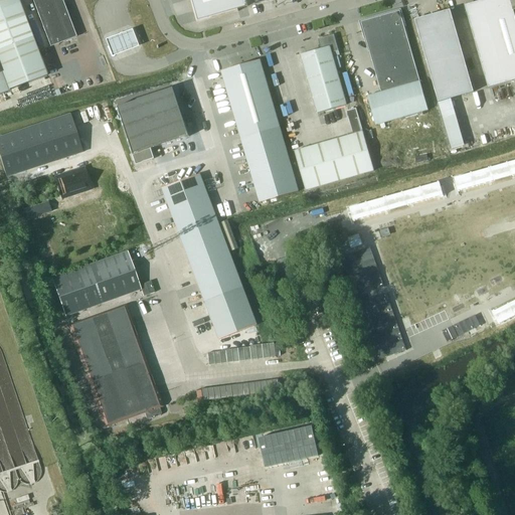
[(0,0),(0,94),(9,92),(8,90),(46,75),(17,0),(0,0)]
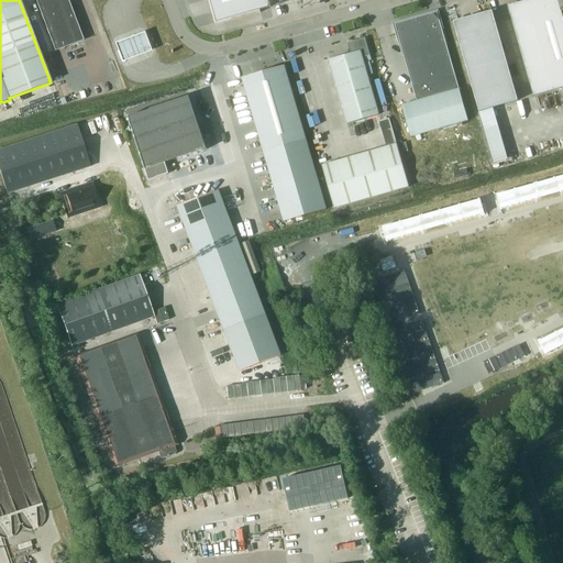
[(67,0),(35,0),(55,51),(84,41),(67,0)]
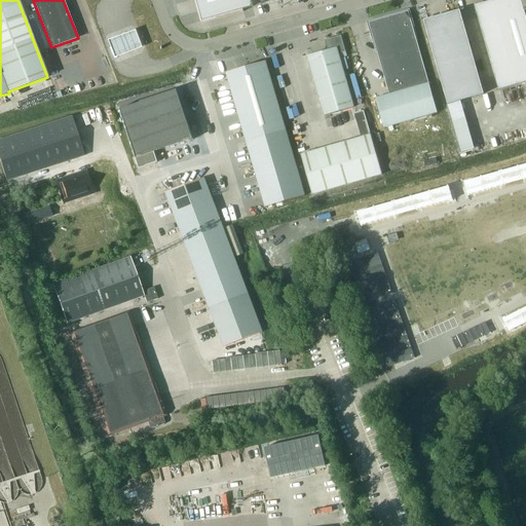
[(250,0),(196,0),(202,21),(212,19),(253,6),(250,0)]
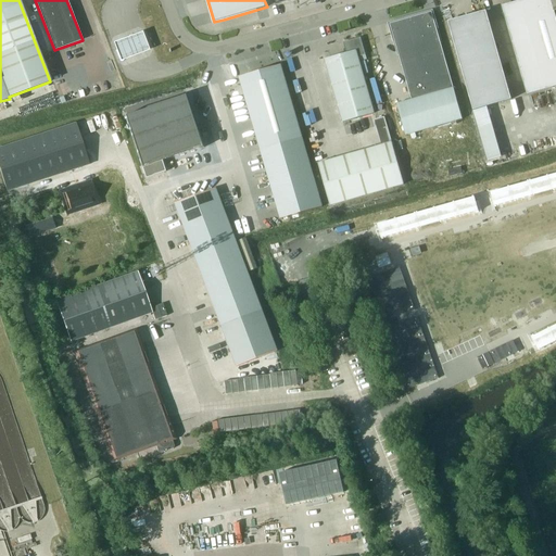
[(527,95),(555,86),(555,51),(541,0),(522,0),(502,7),(527,95)]
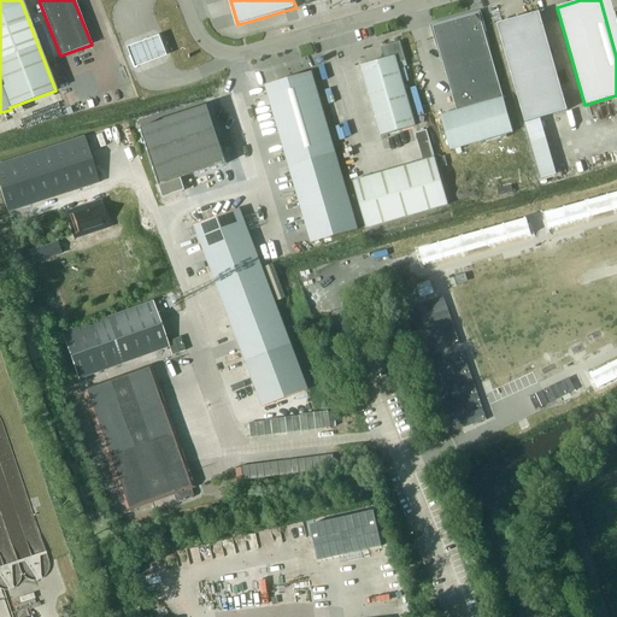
[(616,0),(600,0),(616,57),(616,0)]
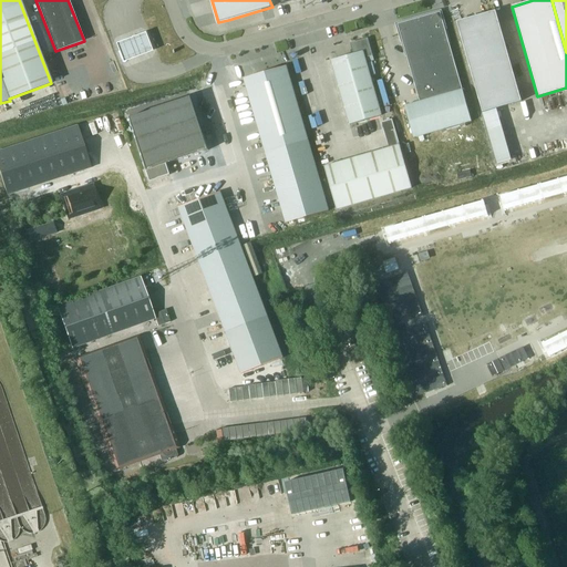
[(522,101),(495,11),(456,22),(482,113),(522,101)]
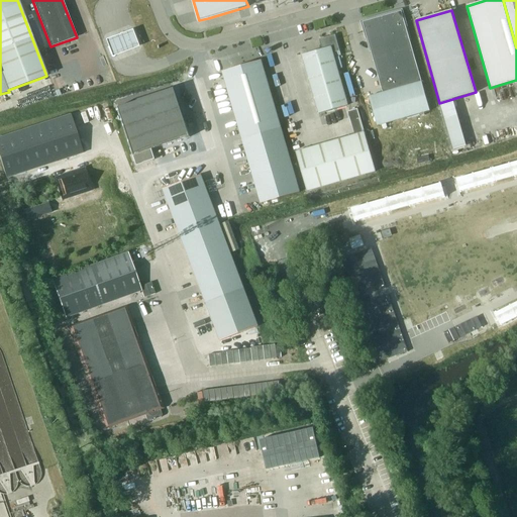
[(394,16),(386,15),(363,22),(383,93),(369,97),(378,126),(430,111),(406,27),(401,20),(394,16)]
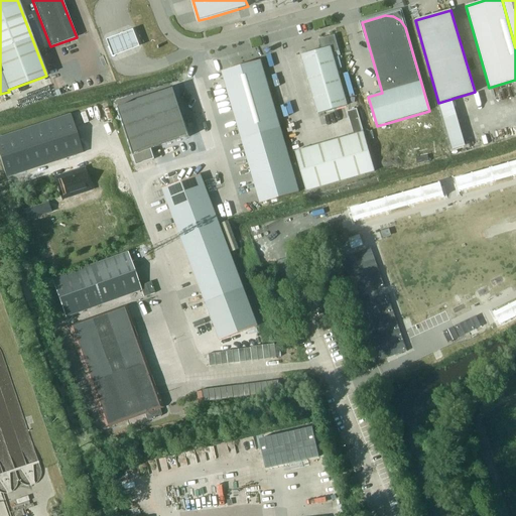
[(130,26),(104,36),(111,54),(137,44),(130,26)]
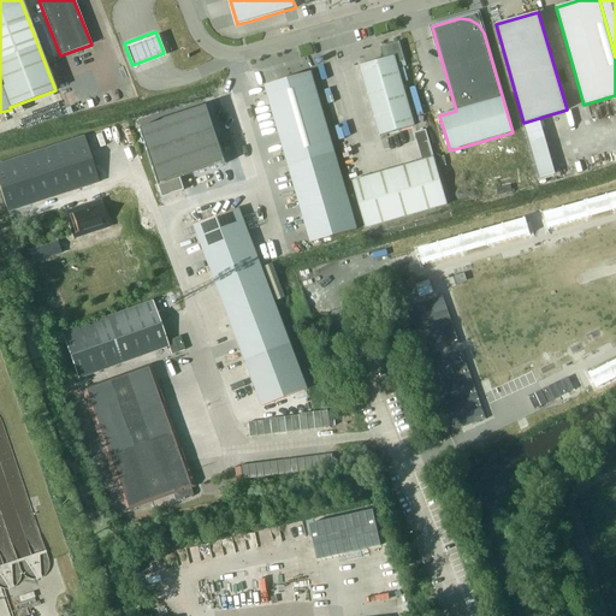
[(404,59),(398,40),(379,46),(384,59),(360,66),(379,135),(414,125),(396,61),(404,59)]
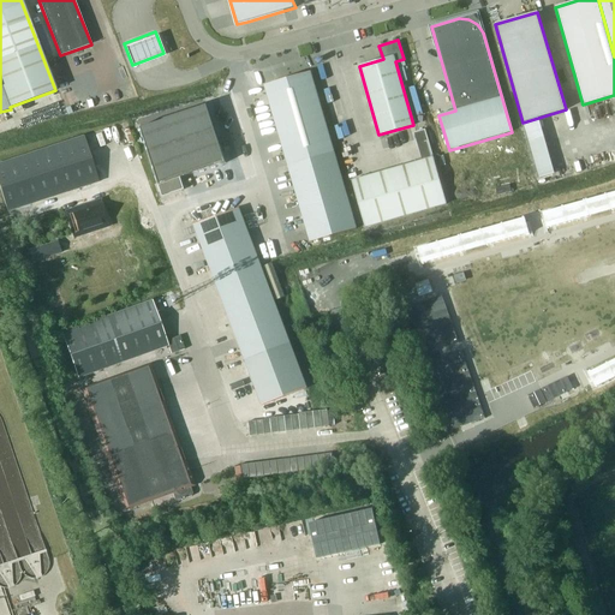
[(310,72),(264,85),(310,243),(357,230),(310,72)]
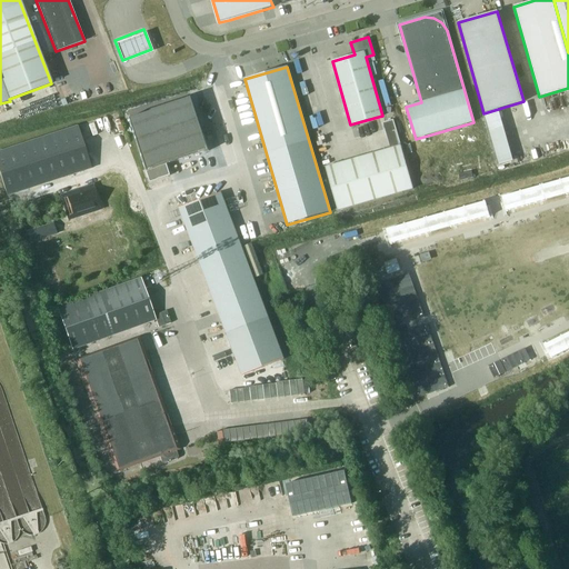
[(58,86),(60,98),(70,96),(69,88),(72,87),(71,82),(58,86)]
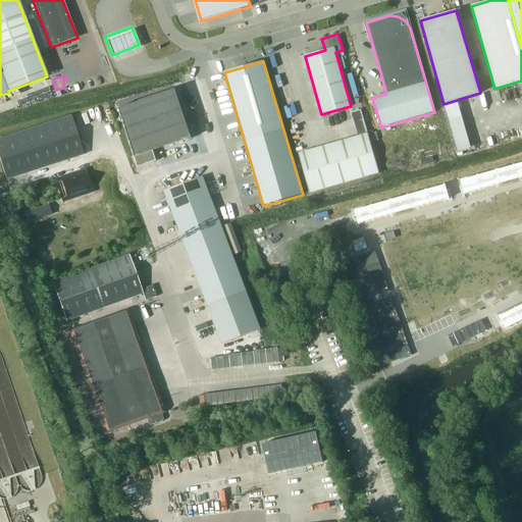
[(177,93),(118,112),(135,161),(193,142),(177,93)]
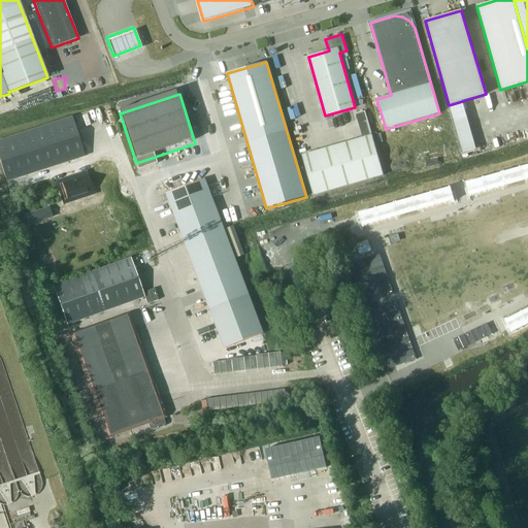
[(364,182),(383,176),(371,135),(364,111),(355,114),(361,138),(352,140),(364,182)]
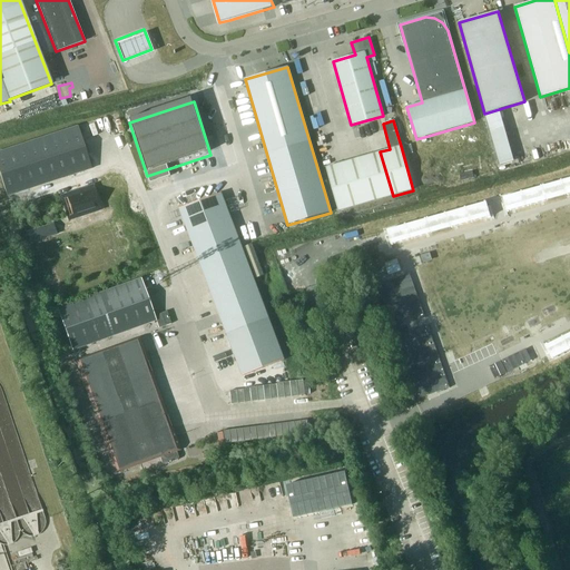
[(91,168),(78,126),(0,150),(0,175),(7,196),(91,168)]
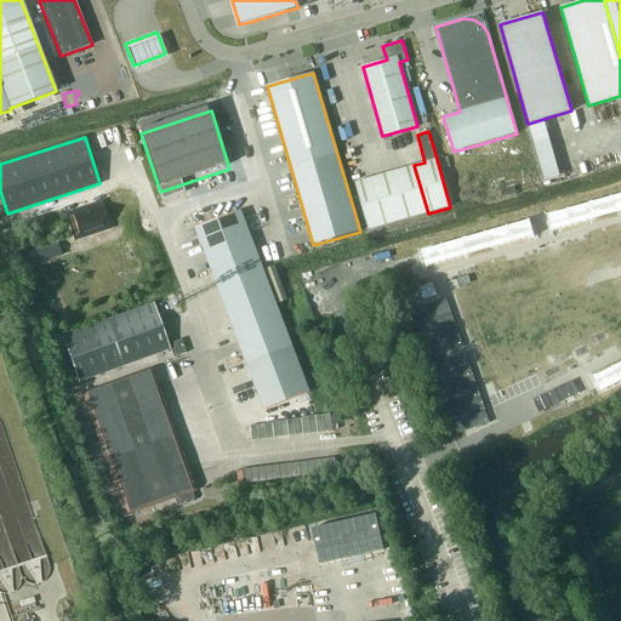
[(368,231),(428,214),(414,165),(354,182),(368,231)]
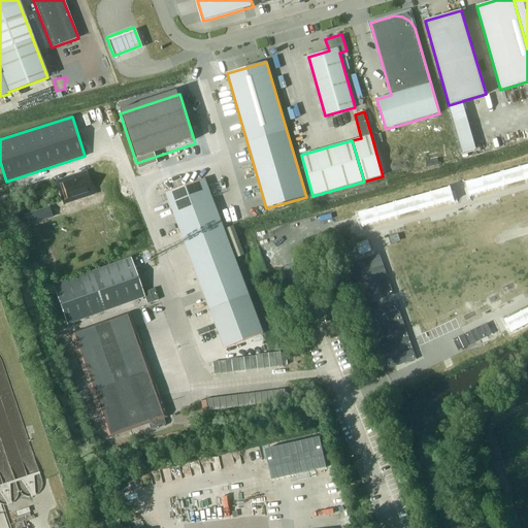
[(527,165),(466,183),(467,188),(468,192),(469,196),(527,179),(527,165)]
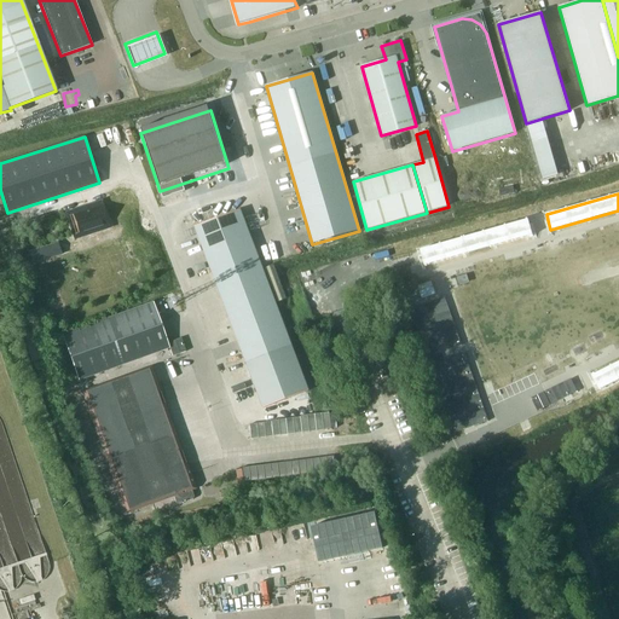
[(98,202),(73,210),(80,233),(105,225),(98,202)]
